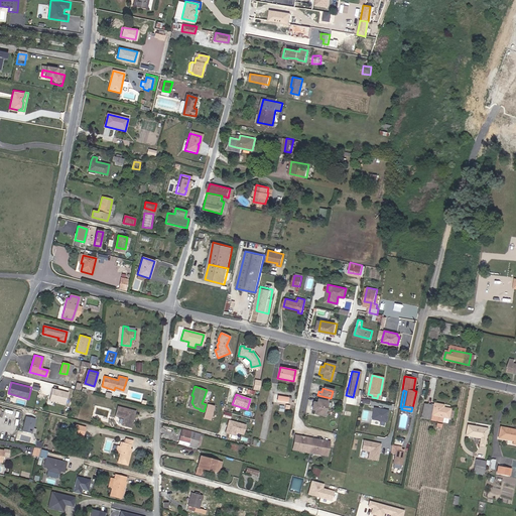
[(191,395),(188,407),(200,410),(201,409),(195,407),(191,402),(194,396),(191,395)]
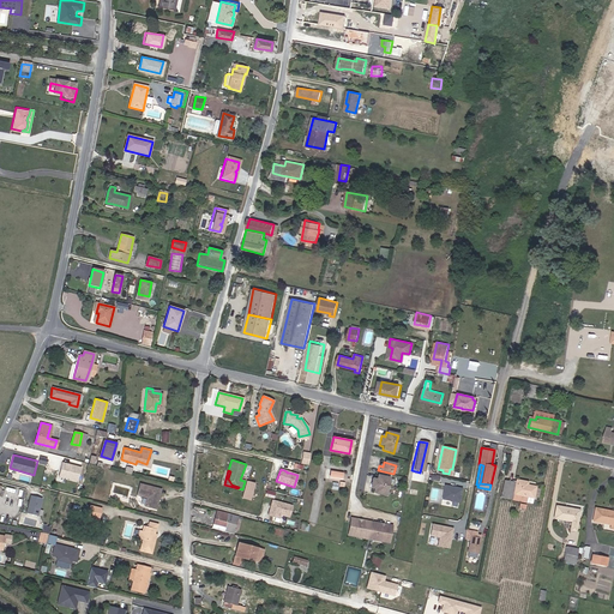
[(384,497),(385,487),(387,479),(377,476),(375,480),(371,479),(369,483),(368,488),(373,489),(372,493),(384,497)]
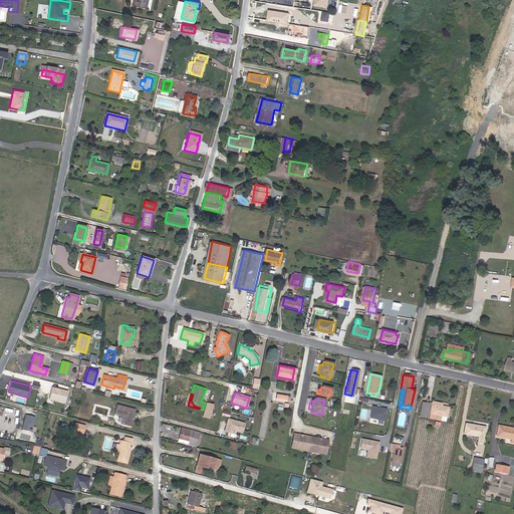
[(446,417),(447,415),(448,409),(448,407),(441,405),(442,403),(433,401),(433,403),(423,400),(420,416),(440,420),(441,416),(446,417)]
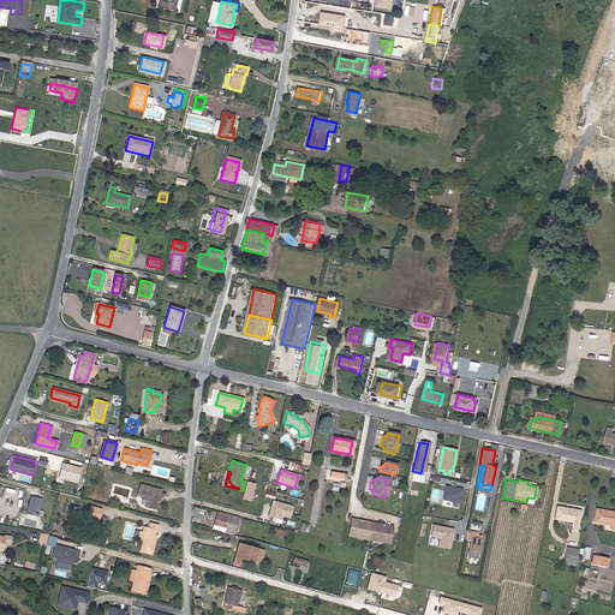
[(144,506),(156,508),(160,490),(139,484),(137,495),(147,497),(144,506)]
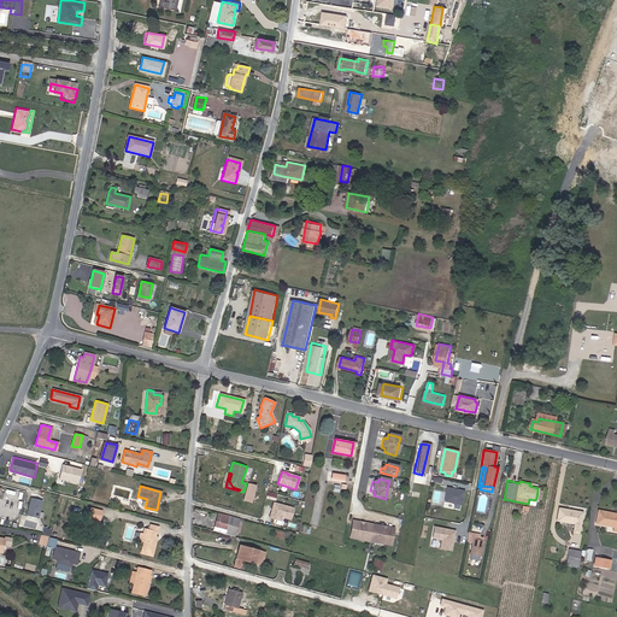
[(446,488),(444,501),(460,505),(463,492),(446,488)]
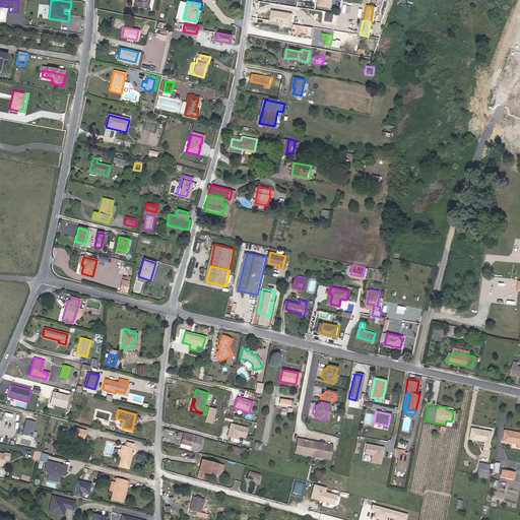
[(31,436),(35,421),(25,419),(22,435),(31,436)]
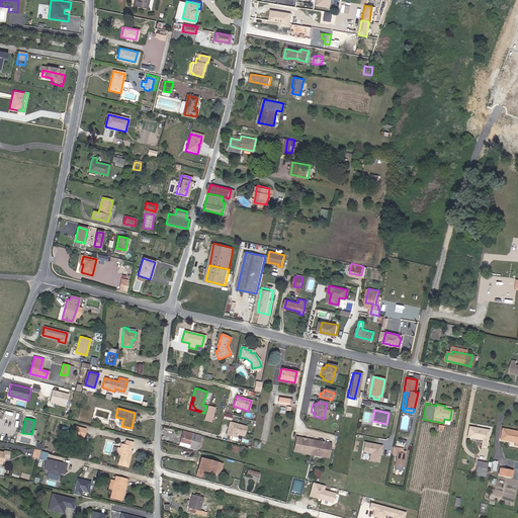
[(230,422),(226,434),(235,437),(236,434),(244,436),(246,427),(230,422)]
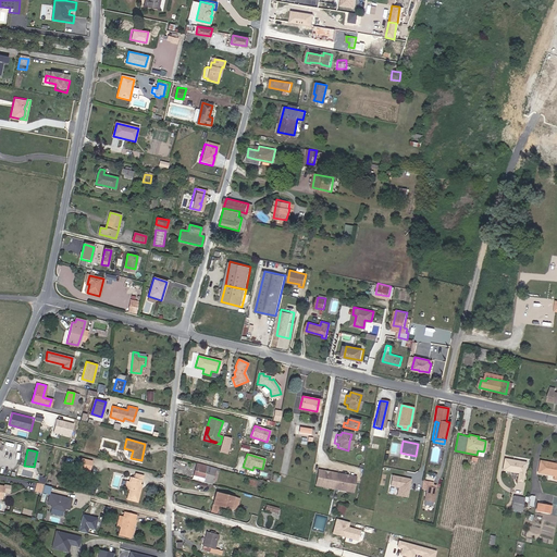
[(78,467),(88,470),(90,460),(81,458),(78,467)]
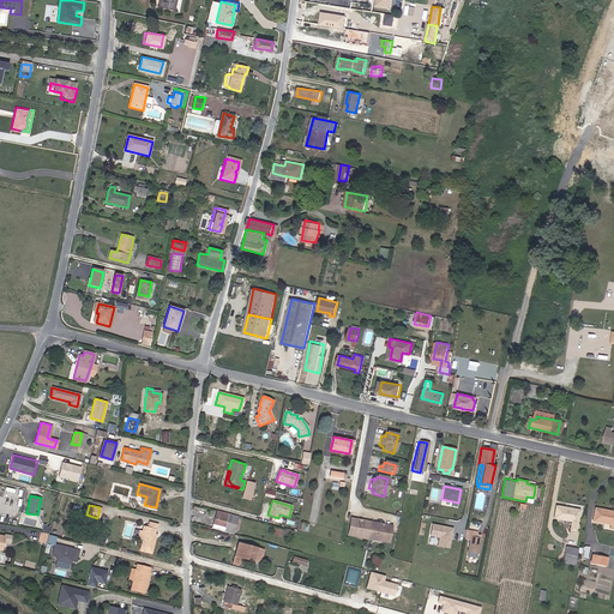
[(579,510),(557,505),(554,517),(571,521),(570,529),(575,529),(579,510)]
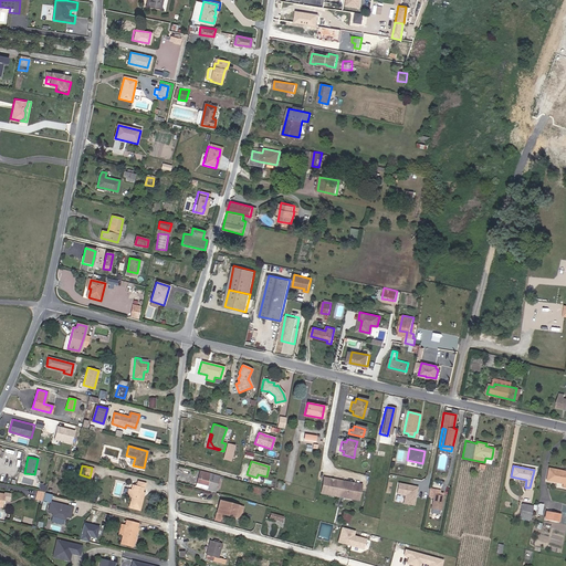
[(559,473),(547,471),(545,481),(562,483),(565,484),(565,471),(559,470),(559,473)]
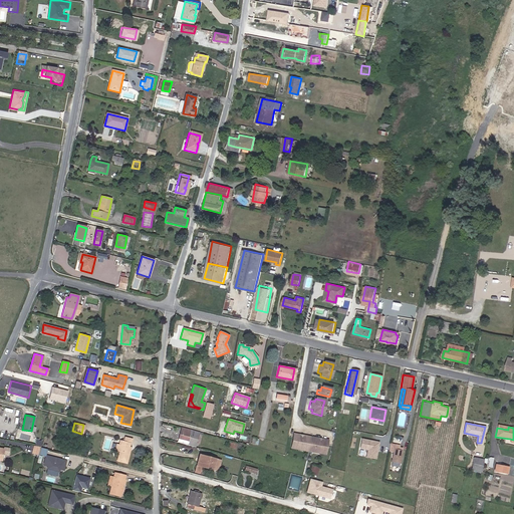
[(199,446),(202,433),(199,433),(181,428),(178,440),(196,445),(199,446)]
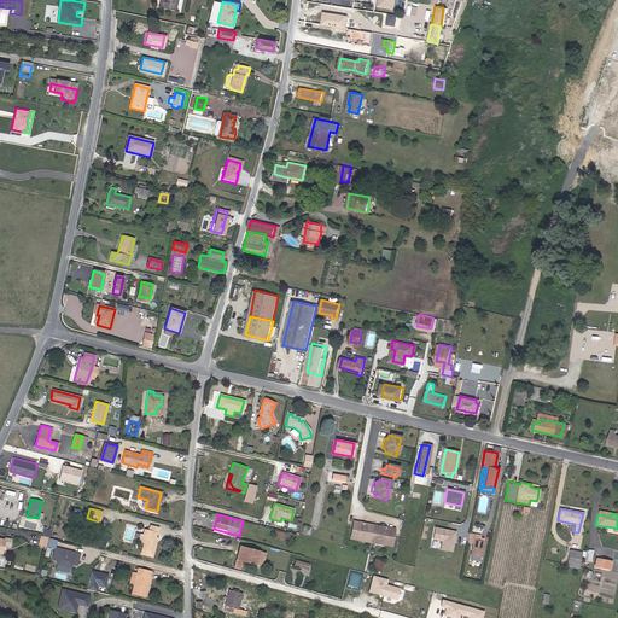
[(349,538),(355,540),(356,536),(365,538),(363,541),(374,543),(375,540),(384,542),(384,544),(390,546),(392,529),(353,522),(349,538)]
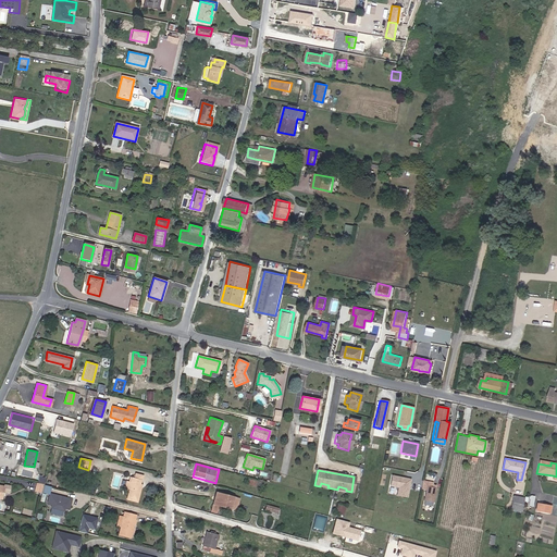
[(130,481),(127,487),(130,489),(127,498),(138,500),(141,486),(139,485),(140,483),(143,475),(135,473),(134,478),(133,482),(132,482),(130,481)]
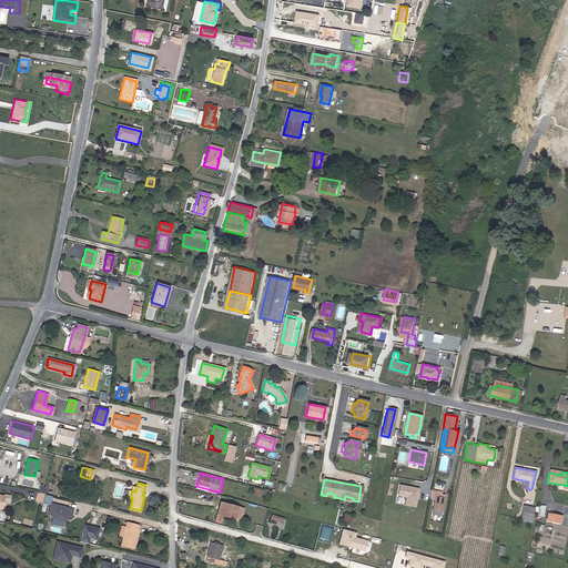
[(415,507),(416,499),(415,497),(415,495),(417,495),(418,489),(399,485),(397,496),(406,497),(404,505),(415,507)]
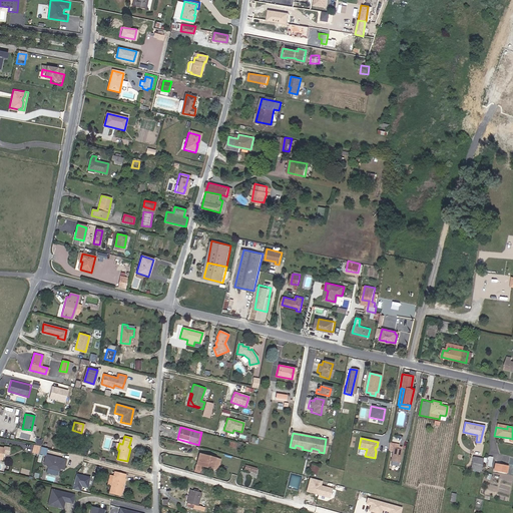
[(31,451),(39,453),(41,446),(33,444),(31,451)]
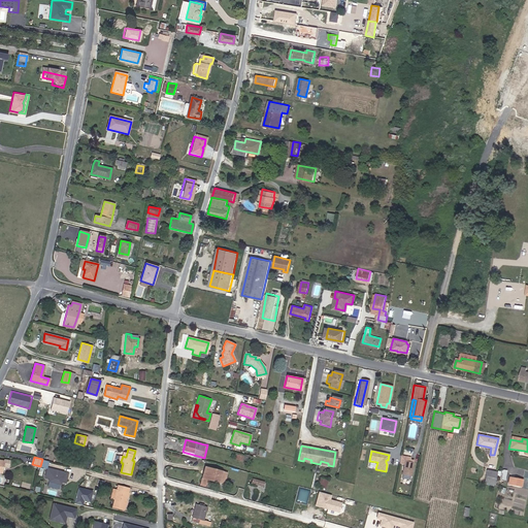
[(8,466),(9,460),(4,459),(4,460),(0,459),(0,467),(2,468),(3,465),(8,466)]
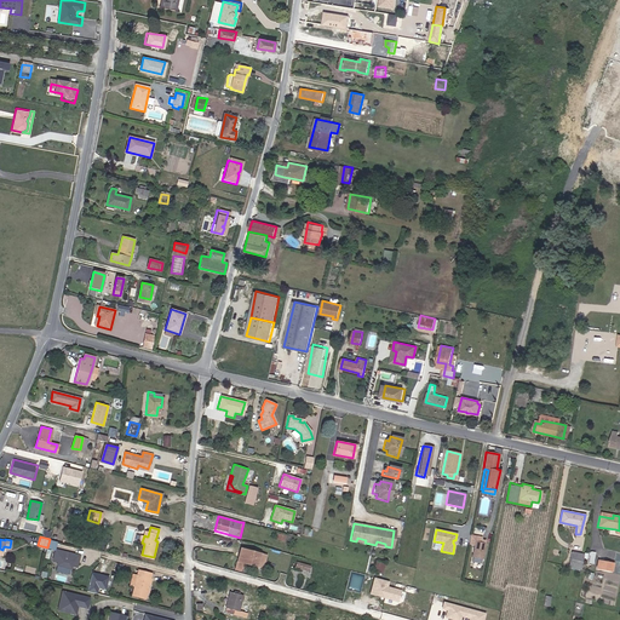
[(258,564),(263,566),(267,555),(240,547),(235,567),(241,569),(245,563),(258,566),(258,564)]
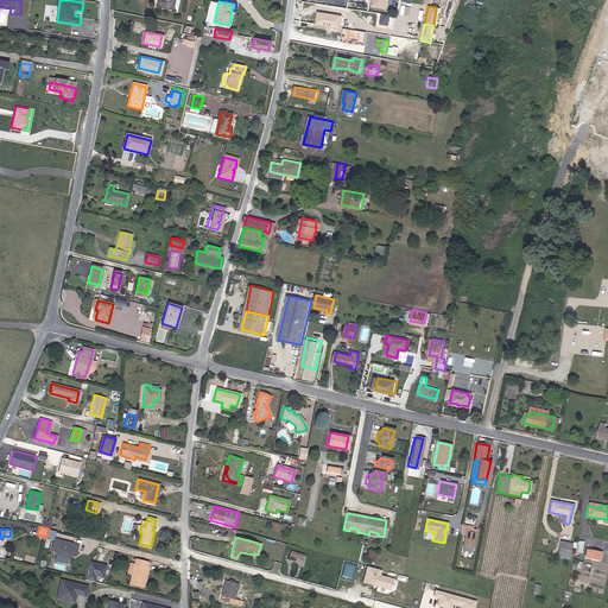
[(55,540),(52,551),(57,552),(57,555),(70,558),(70,555),(74,556),(76,545),(55,540)]
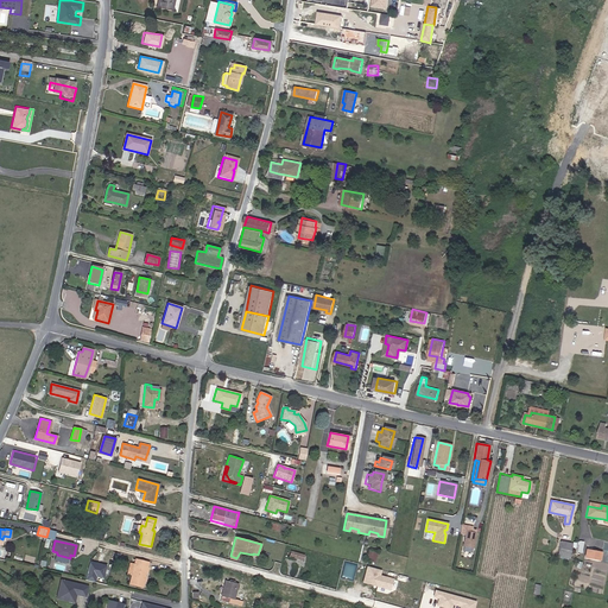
[(557,555),(570,558),(572,543),(561,540),(557,555)]
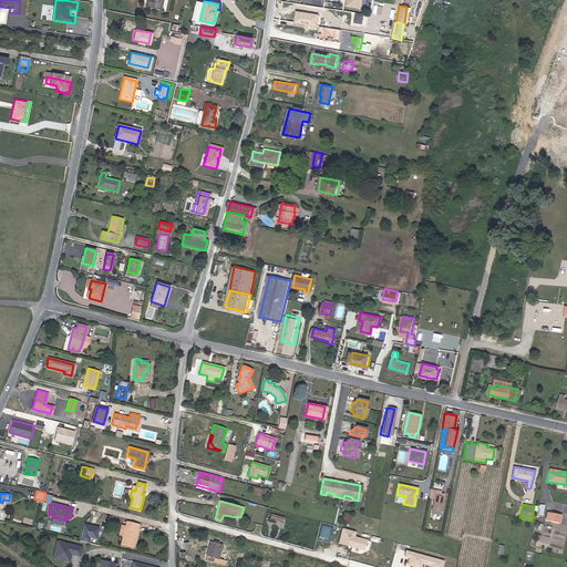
[(560,515),(547,513),(545,522),(559,524),(560,515)]
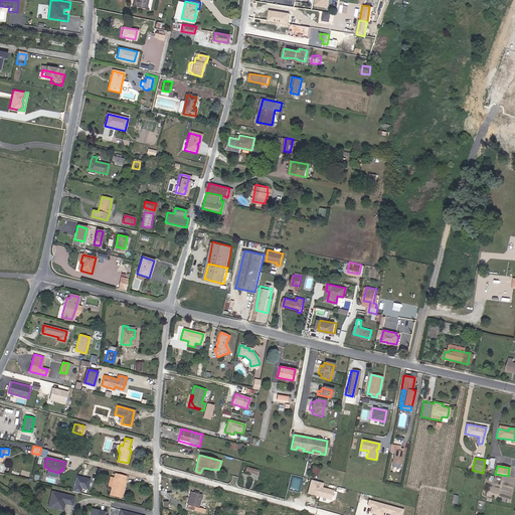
[(319,468),(312,467),(310,476),(317,477),(319,468)]
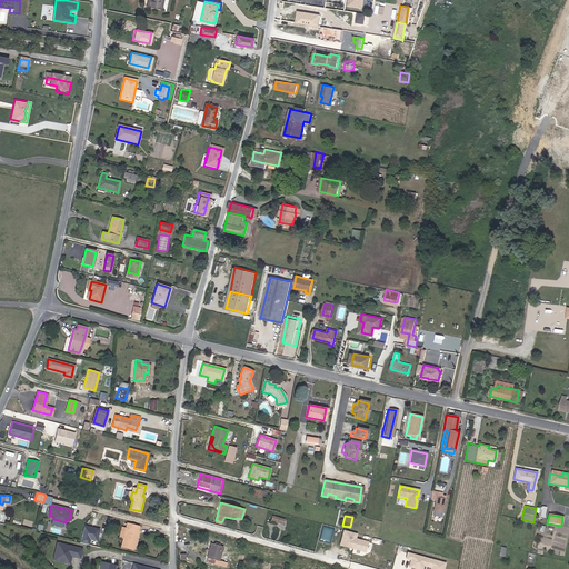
[(133,549),(139,526),(127,523),(126,527),(121,527),(119,537),(123,537),(122,547),(133,549)]
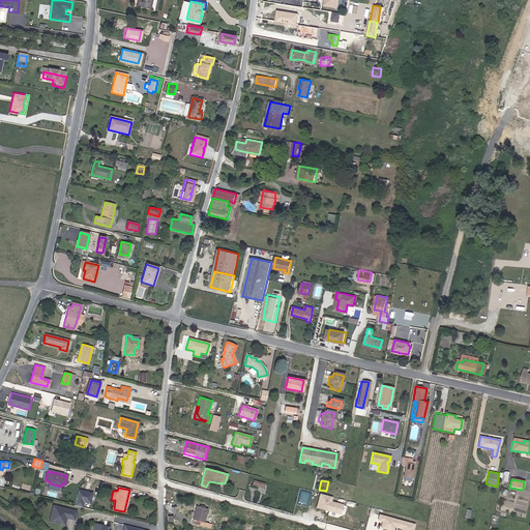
[(312,491),(300,489),(298,503),(310,505),(312,491)]
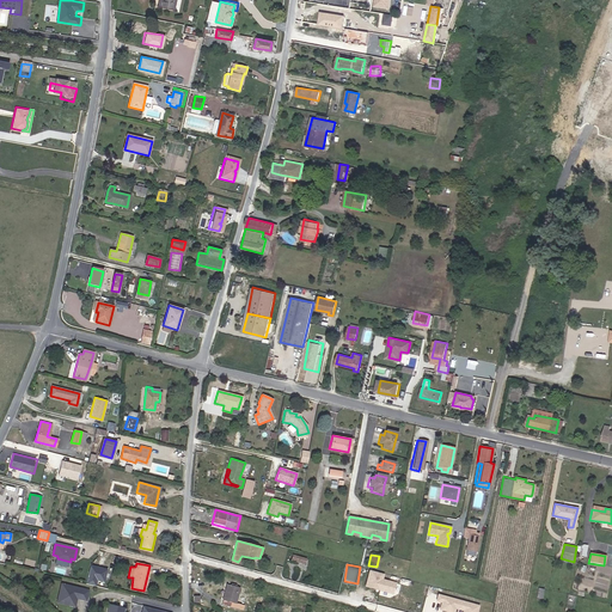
[(102,569),(92,567),(89,580),(104,583),(108,571),(102,570),(102,569)]
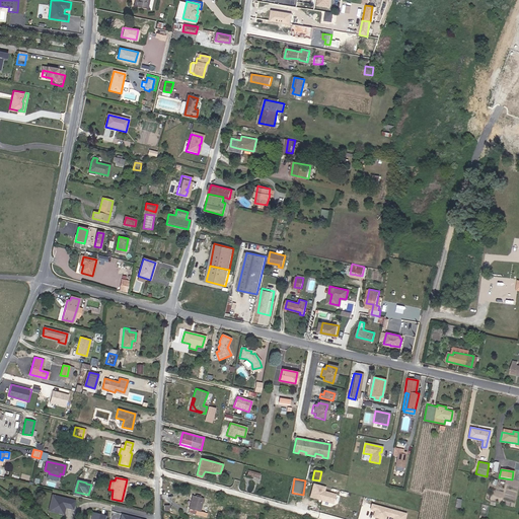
[(326,491),(327,487),(314,483),(310,497),(336,504),(338,494),(326,491)]
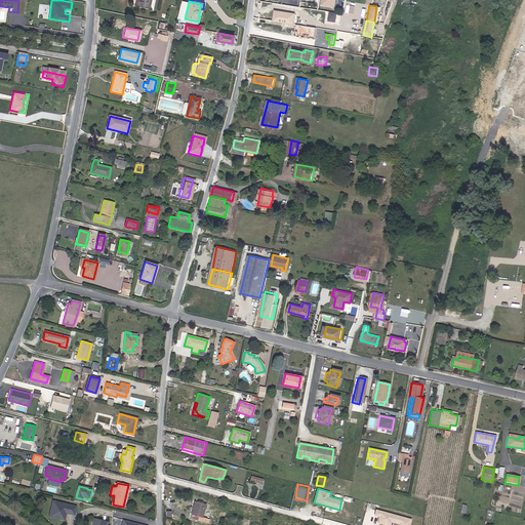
[(195,501),(190,519),(208,523),(209,519),(202,518),(205,505),(195,501)]
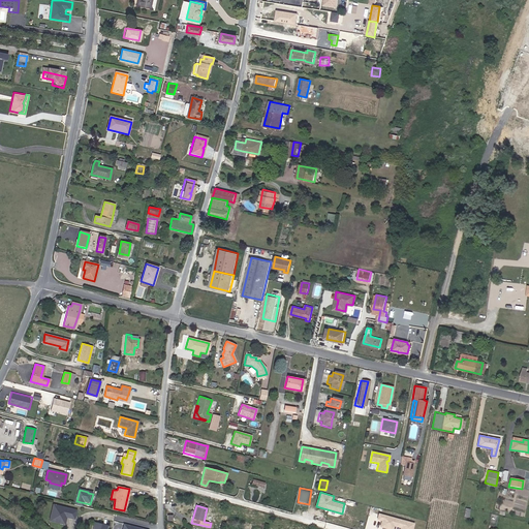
[(78,510),(54,506),(53,511),(55,512),(57,514),(55,522),(66,524),(67,520),(66,520),(66,517),(75,519),(78,510)]
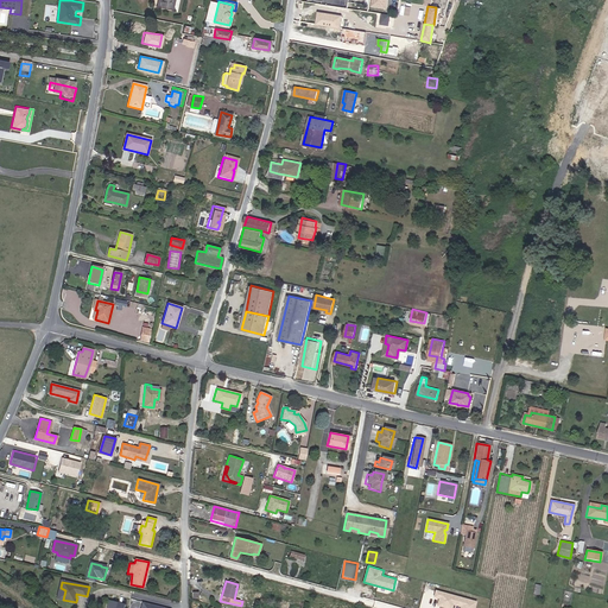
[(445,607),(476,607),(479,600),(437,589),(435,597),(441,599),(438,606),(445,607)]
